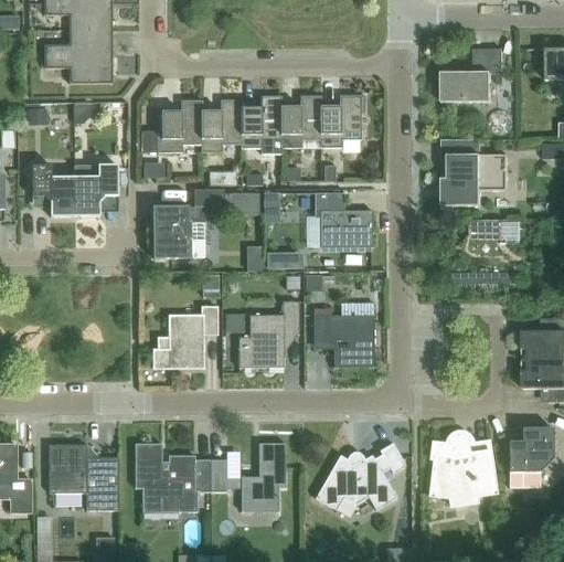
[(70,29),(113,29),(113,2),(45,3),(45,14),(70,14),(70,29)]
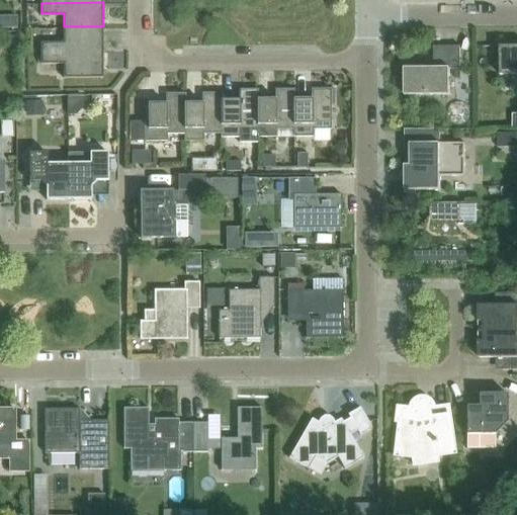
[(41,51),(103,51),(103,26),(64,26),(64,39),(41,39),(41,51)]
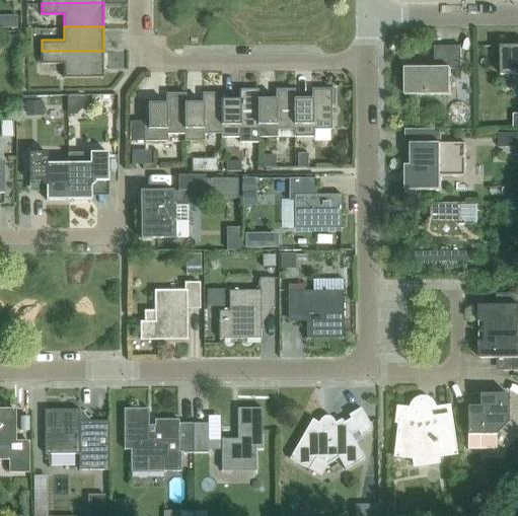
[(517,44),(501,44),(502,73),(517,73),(517,44)]
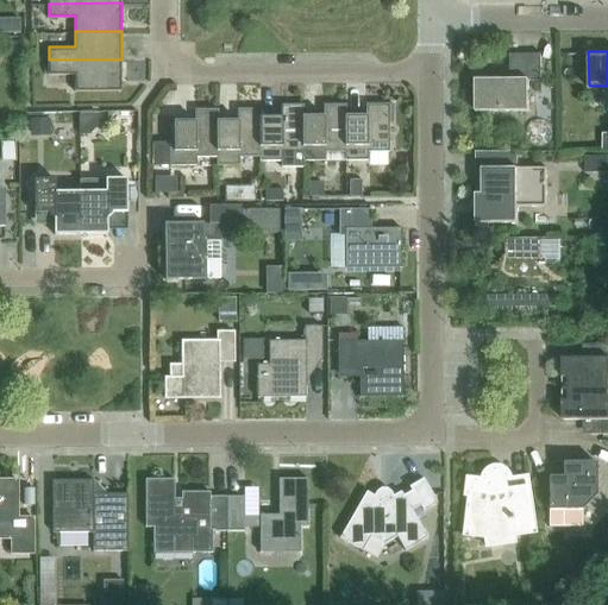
[(493,77),(476,77),(476,109),(530,109),(530,79),(543,79),(541,52),(511,52),(511,69),(493,69),(493,77)]
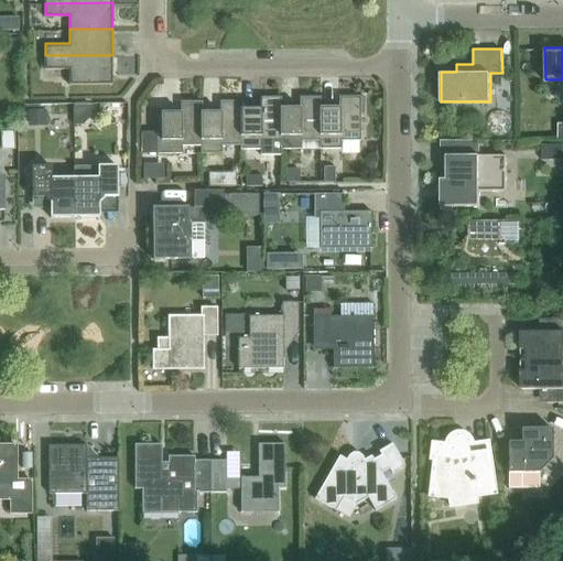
[(112,55),(45,55),(45,67),(71,67),(69,83),(112,83),(112,55)]
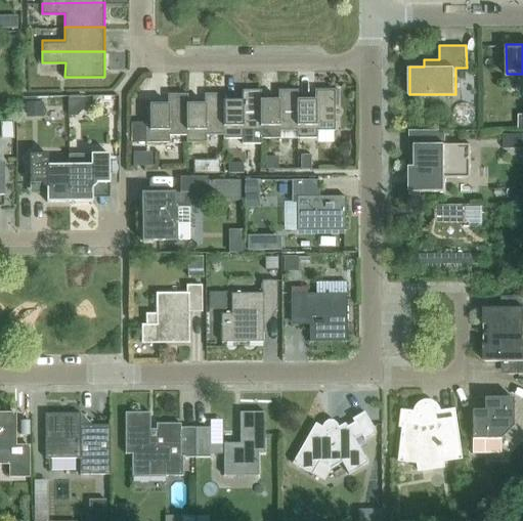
[(261,98),(261,88),(242,88),(242,98),(224,98),(224,133),(223,133),(223,137),(244,137),(244,141),(260,141),(260,136),(260,129),(261,129),(261,98)]
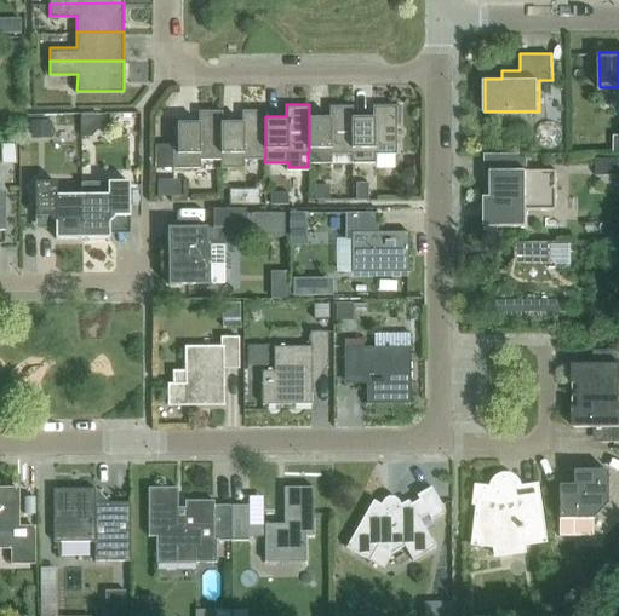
[(353,116),(353,104),(330,104),(330,116),(309,116),(309,153),(308,153),(308,161),(332,161),(332,153),(351,153),(353,153),(353,116)]
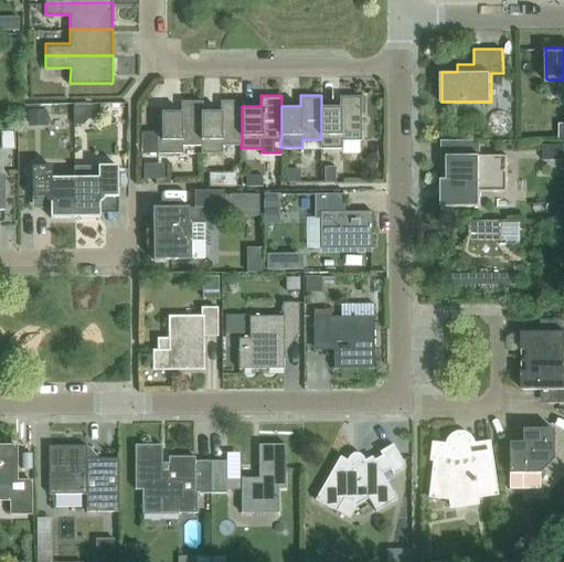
[(321,139),(320,139),(320,147),(342,147),(341,139),(362,139),(361,95),(340,95),(340,106),(321,106),(321,139)]
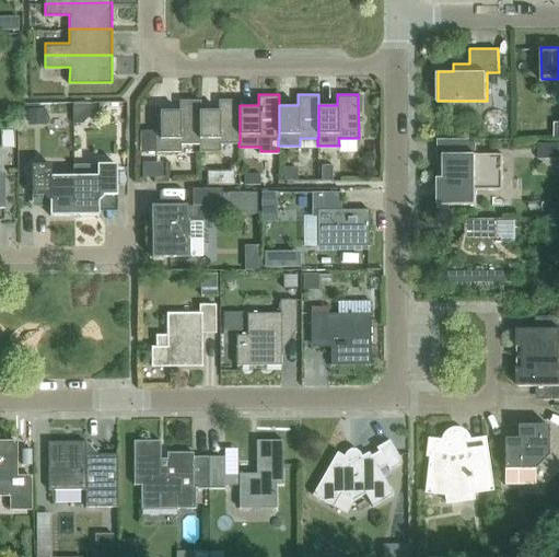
[(160,131),(158,131),(158,151),(182,151),(182,142),(199,142),(200,142),(200,109),(201,109),(200,99),(179,99),(179,109),(160,109),(160,131)]
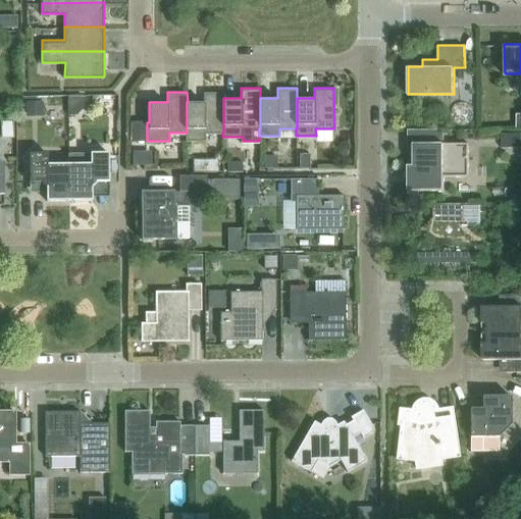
[(223,98),(223,92),(204,92),(204,102),(188,102),(187,102),(187,133),(186,133),(186,140),(206,140),(206,133),(222,133),(223,133),(223,98)]
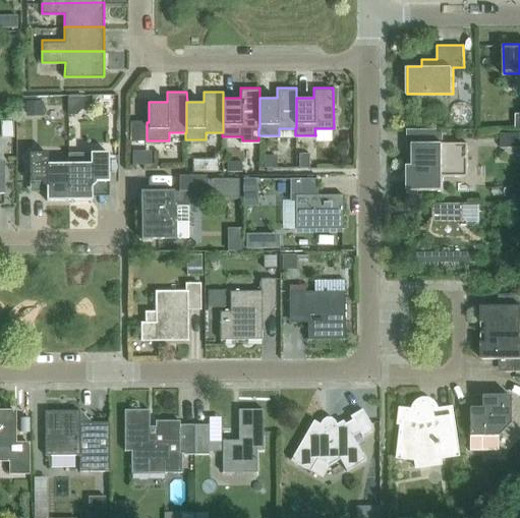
[(138,107),(125,110),(129,129),(143,126),(138,107)]
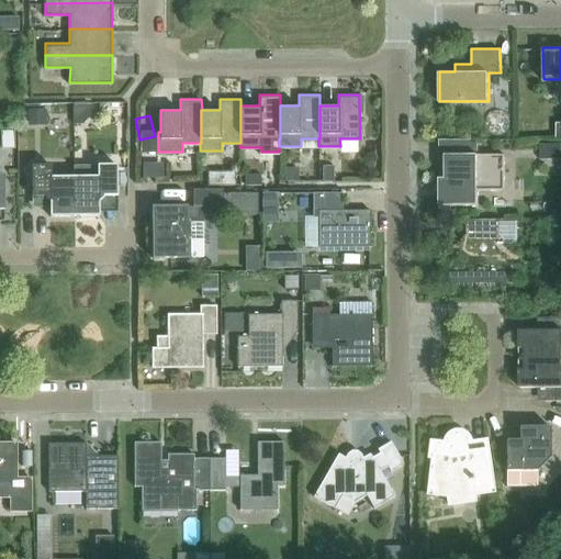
[(534,127),(534,144),(560,145),(560,129),(534,127)]
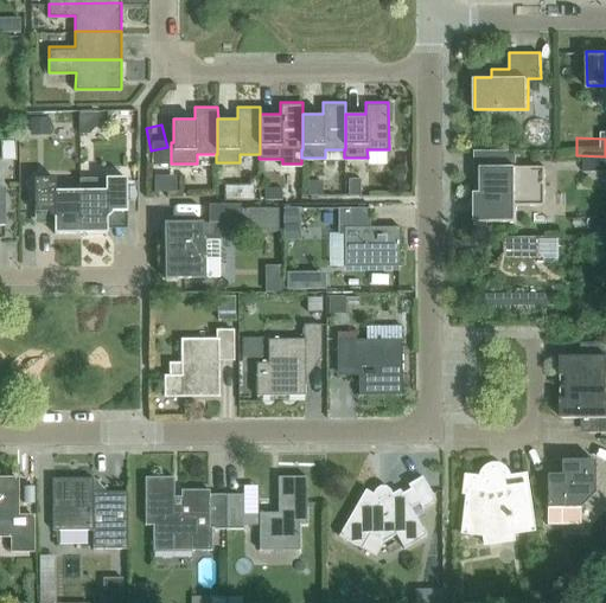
[(482,191),(474,191),(476,220),(517,220),(517,204),(546,204),(546,166),(482,166),(482,191)]
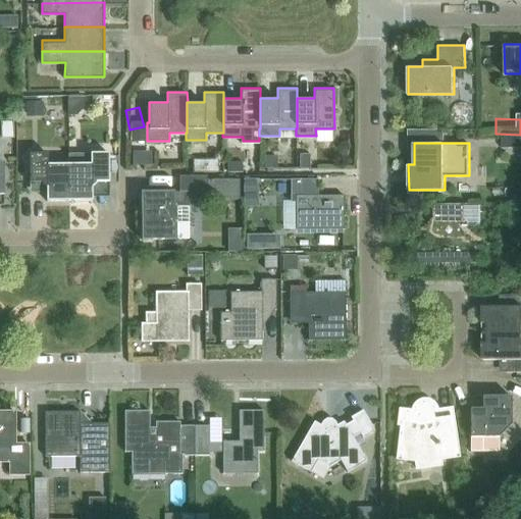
[(188,159),(214,159),(214,145),(188,145),(188,159)]
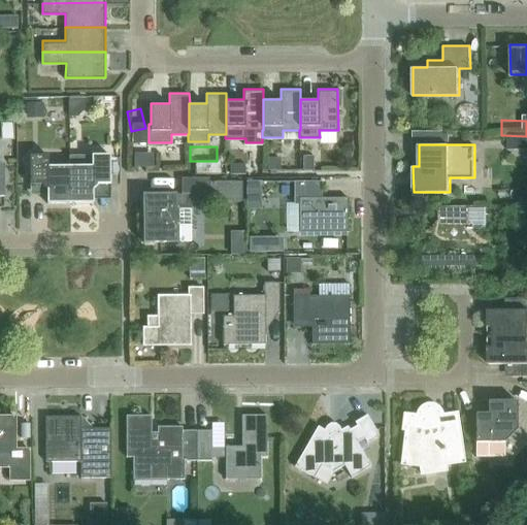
[(70,201),(70,164),(48,165),(48,154),(30,154),(30,183),(47,183),(47,202),(70,201)]
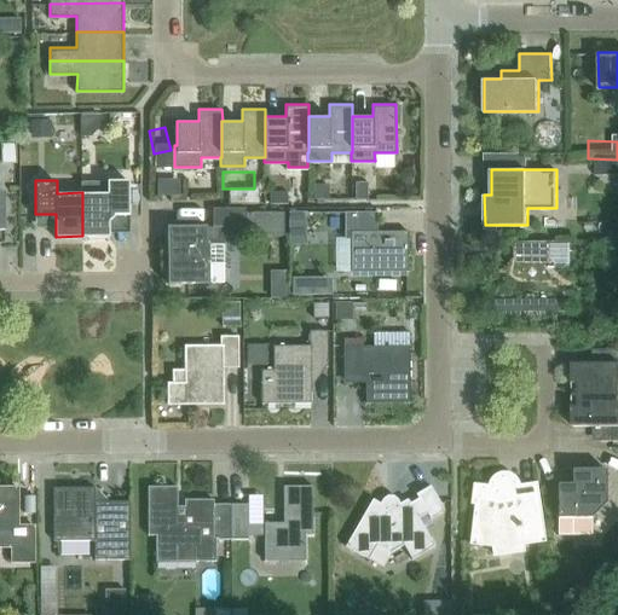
[(82,180),(82,192),(82,236),(110,236),(110,214),(130,214),(130,180),(82,180)]
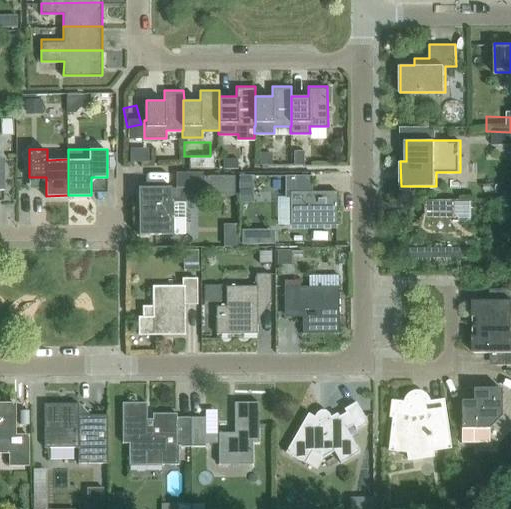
[(338,190),(312,190),(312,174),(285,174),(285,192),(290,192),(291,224),(338,223),(338,190)]
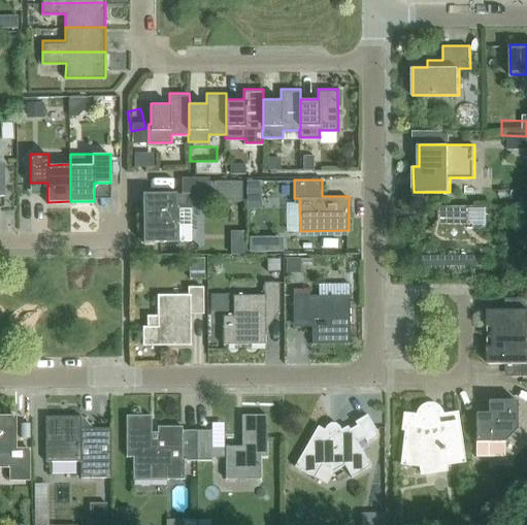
[(211,181),(210,200),(242,200),(243,181),(211,181)]
